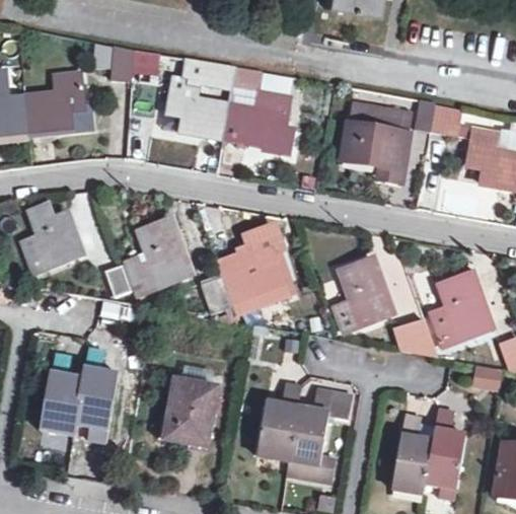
[(132,50),(111,47),(109,78),(131,79),(131,70),(132,50)]
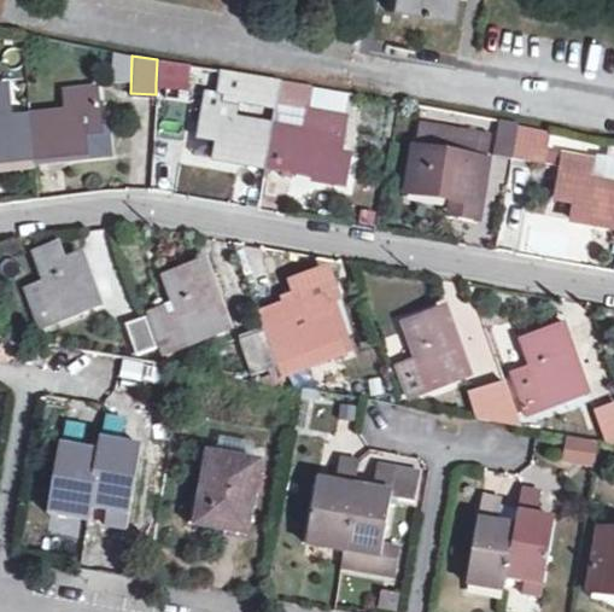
[(176,63),(157,59),(156,83),(175,87),(176,63)]
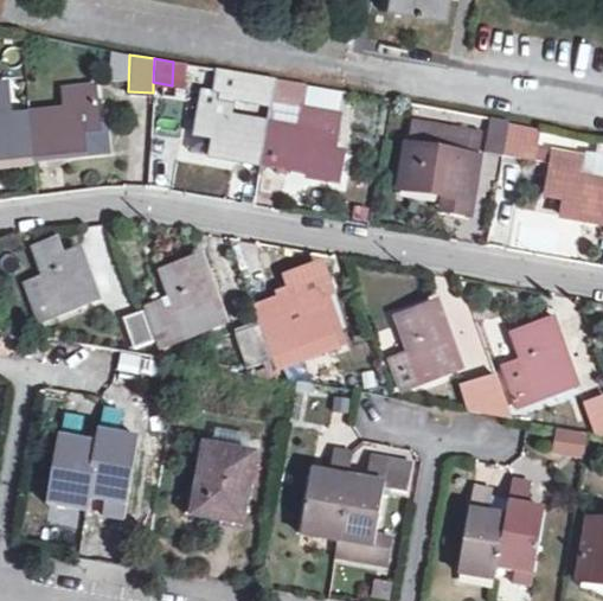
[(269,77),(235,70),(231,89),(264,96),(269,77)]
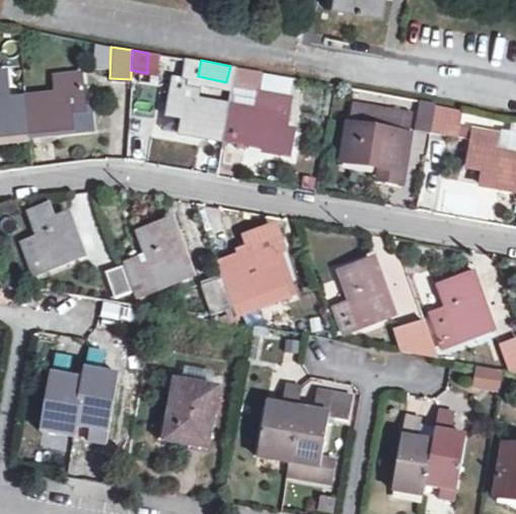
[(265,66),(237,62),(236,67),(233,83),(261,88),(265,66)]
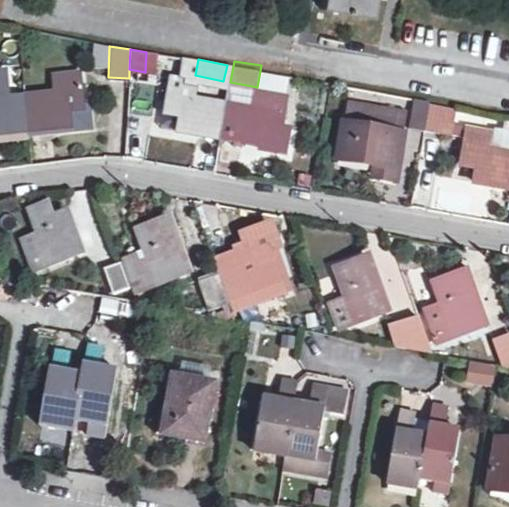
[(233,66),(227,65),(223,81),(230,82),(233,66)]
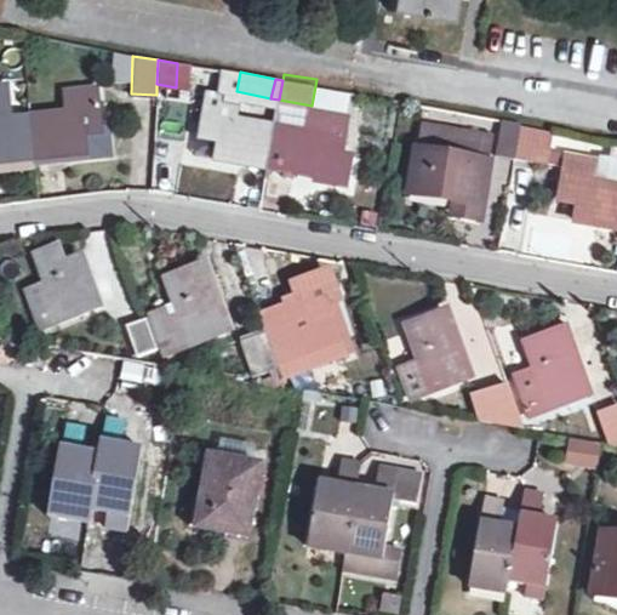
[(17,83),(0,85),(0,108),(20,106),(17,83)]
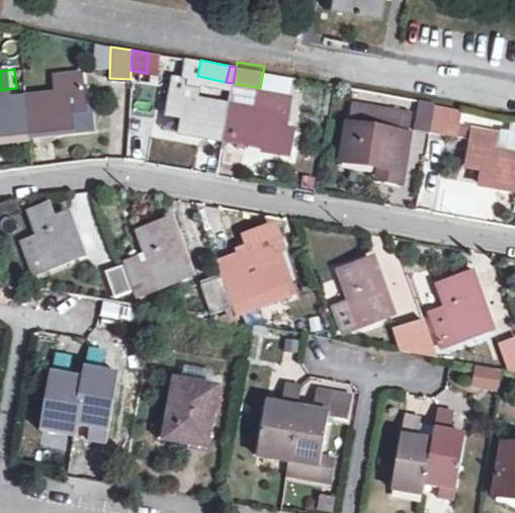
[(54,90),(23,93),(28,129),(70,123),(71,127),(88,125),(87,107),(84,102),(80,70),(65,71),(67,89),(54,90)]
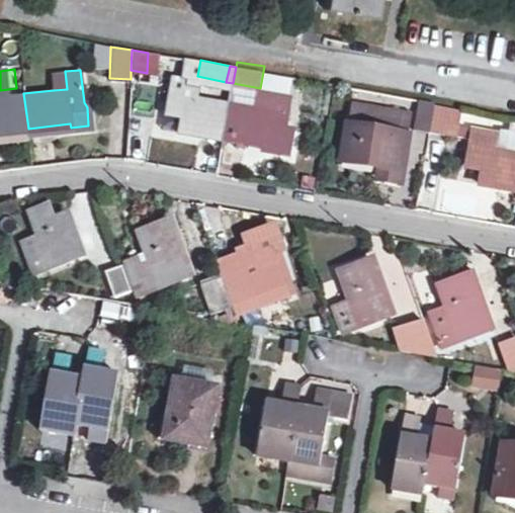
[(67,89),(65,71),(53,72),(54,90),(67,89)]
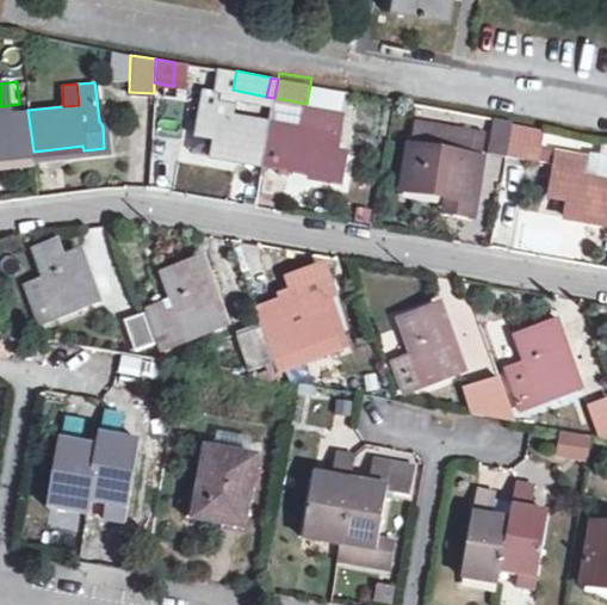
[(218,92),(203,91),(196,131),(215,135),(212,153),(262,160),(270,124),(215,115),(218,92)]
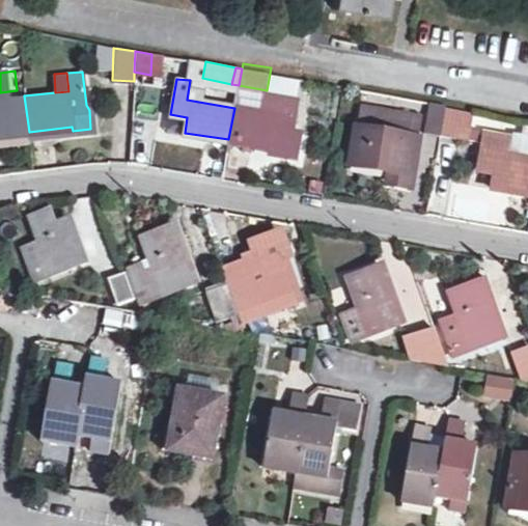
[(0,135),(29,132),(24,95),(0,98),(0,135)]
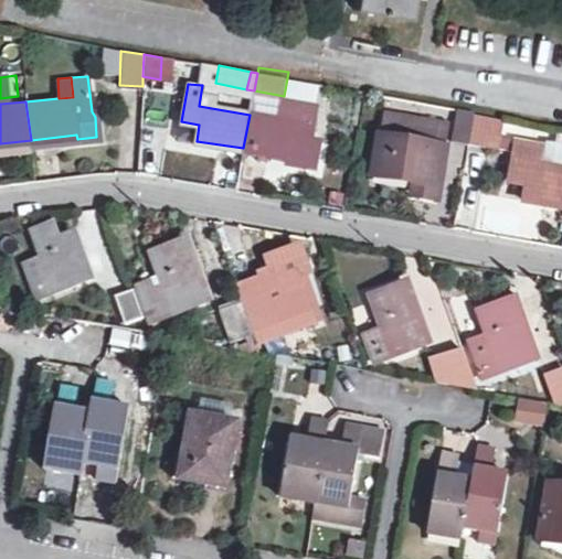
[(296,122),(250,115),(243,148),(287,157),(287,161),(314,167),(318,140),(307,138),(314,105),(299,103),(296,122)]
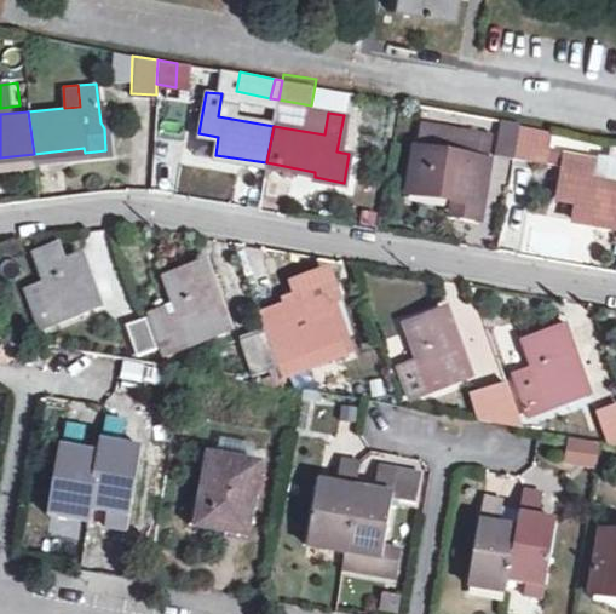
[(517,120),(499,118),(493,153),(512,156),(517,120)]
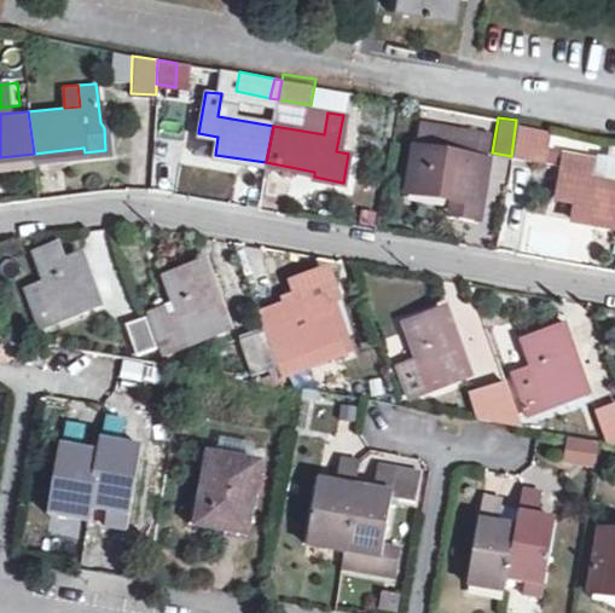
[(550,127),(516,120),(511,156),(545,162),(550,127)]
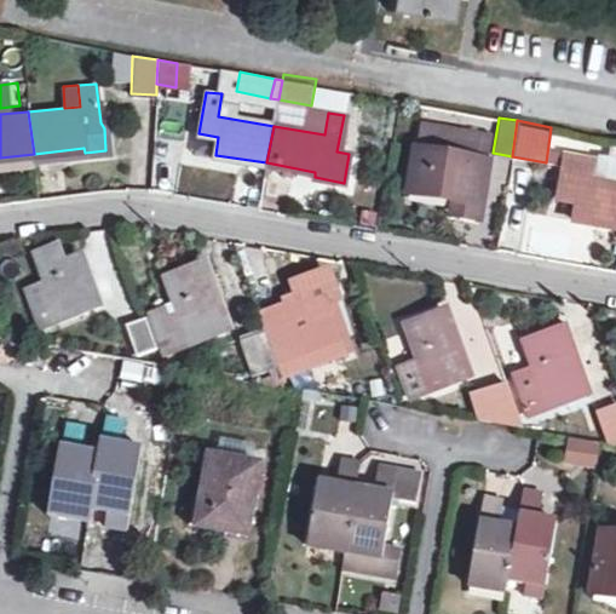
[(488,135),(420,121),(408,188),(439,194),(477,200),(488,135)]
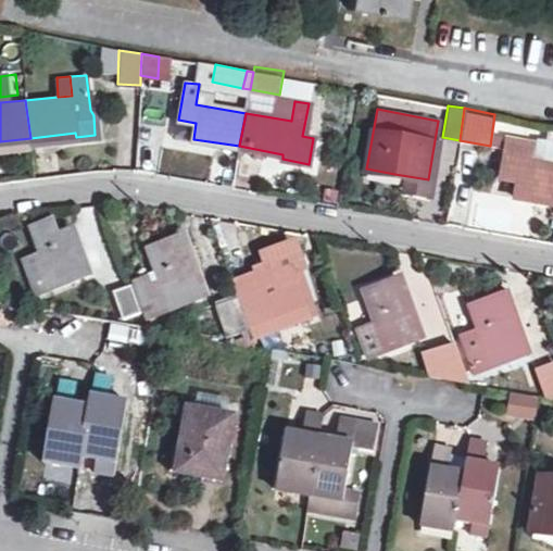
[(532,141),(506,136),(499,174),(517,178),(514,192),(552,199),(552,162),(528,159),(532,141)]
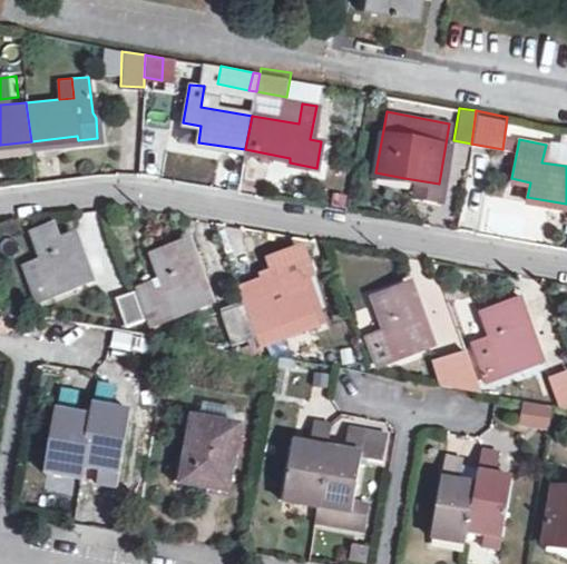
[(40,227),(29,230),(38,256),(46,278),(29,285),(33,298),(88,279),(70,234),(57,238),(50,223),(40,227)]
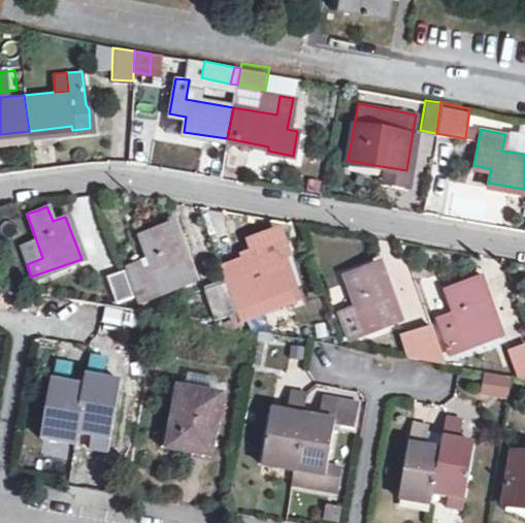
[(155,228),(139,233),(150,260),(131,268),(143,299),(193,280),(171,223),(155,228)]
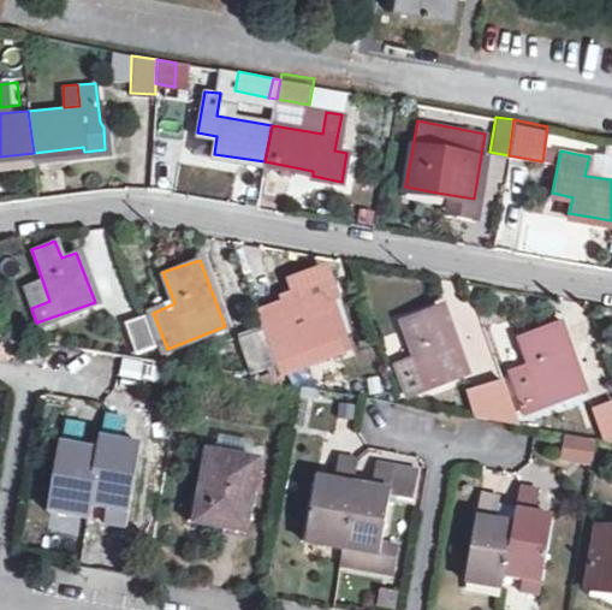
[(293,290),(280,295),(298,342),(278,350),(284,369),(343,347),(325,297),(331,295),(320,265),(290,277),(293,290)]
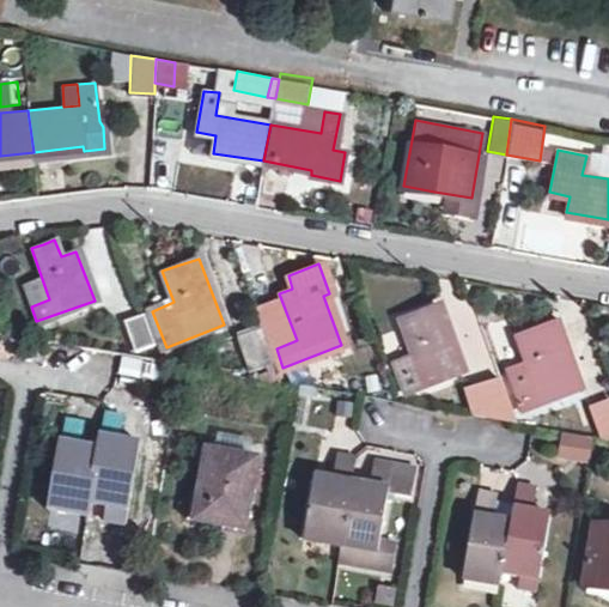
[(49,299),(41,275),(22,284),(31,307),(49,299)]
